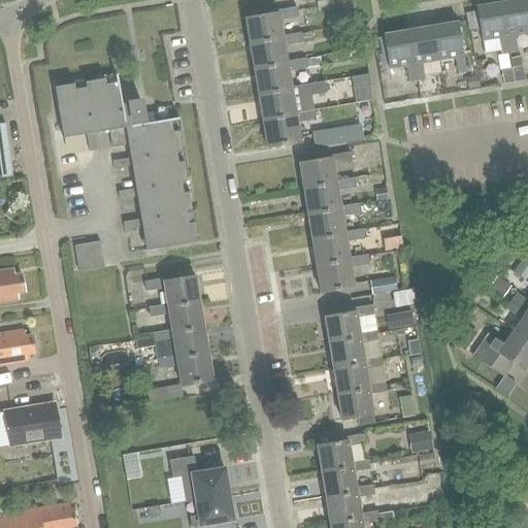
[(316,0),(318,9),(343,5),(341,0),(316,0)]
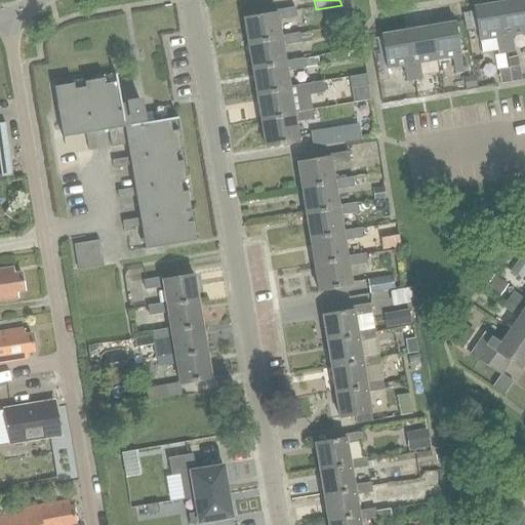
[(352,0),(341,0),(344,13),(354,11),(352,0)]
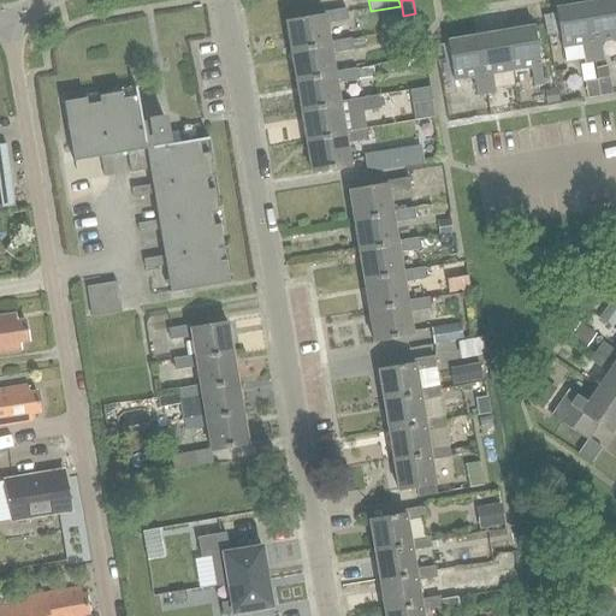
[(615,23),(611,0),(610,0),(584,5),(594,63),(603,61),(600,42),(615,39),(615,23)]
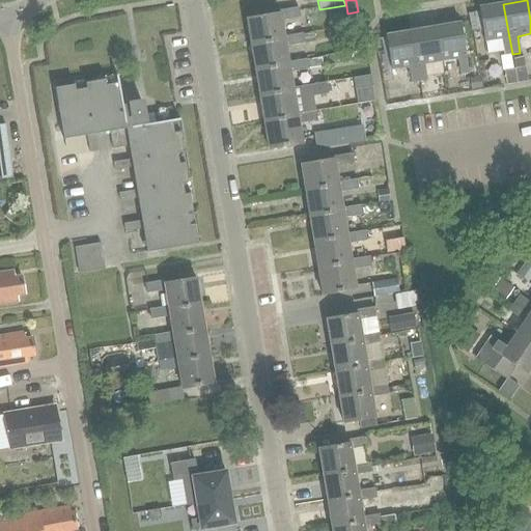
[(504,55),(512,54),(503,4),(479,8),(479,12),(469,14),(472,31),(482,29),(484,43),(501,39),(504,55)]
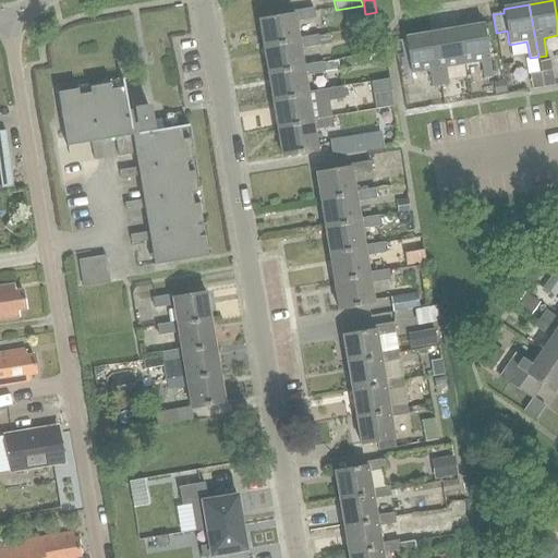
[(293,15),(261,21),(265,48),(300,41),(299,38),(296,22),(316,19),(314,8),(293,12),(293,15)]
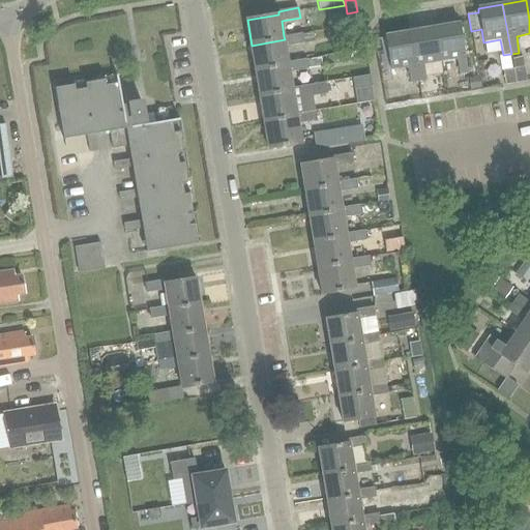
[(462,24),(437,28),(442,61),(459,58),(462,76),(470,74),(462,24)]
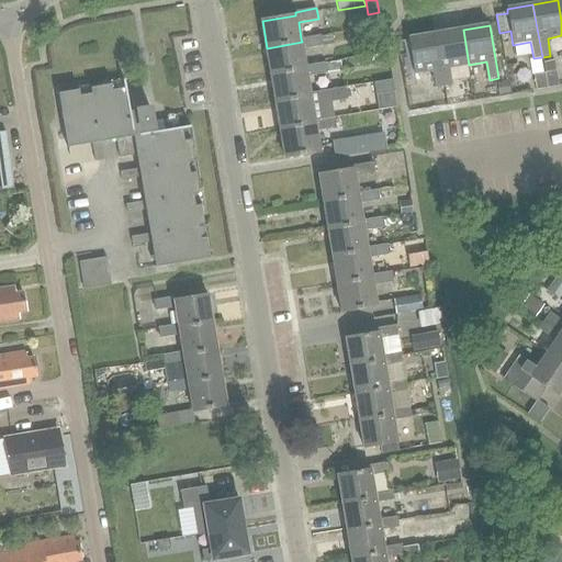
[(463,30),(437,34),(446,87),(454,86),(452,67),(469,65),(463,30)]
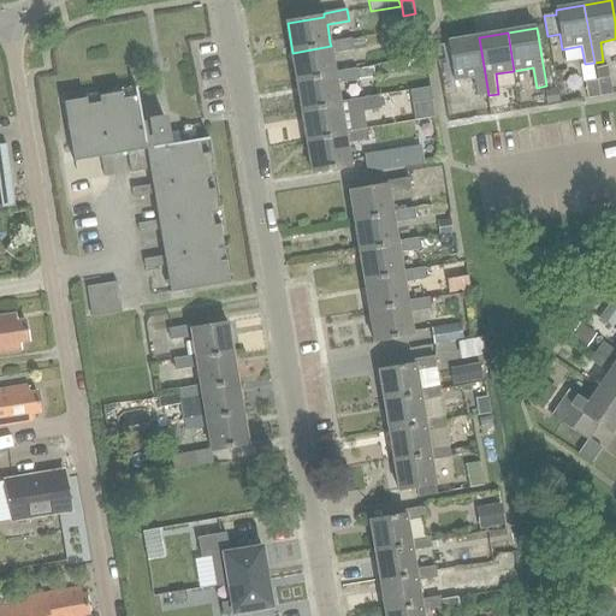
[(336,77),(335,73),(332,53),(366,48),(363,36),(330,42),(331,46),(292,53),(297,83),(336,77)]
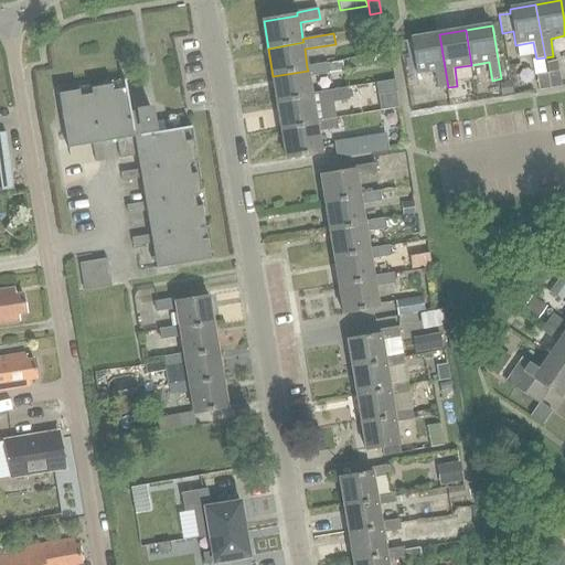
[(439,34),(412,39),(418,74),(436,71),(439,88),(448,87),(439,34)]
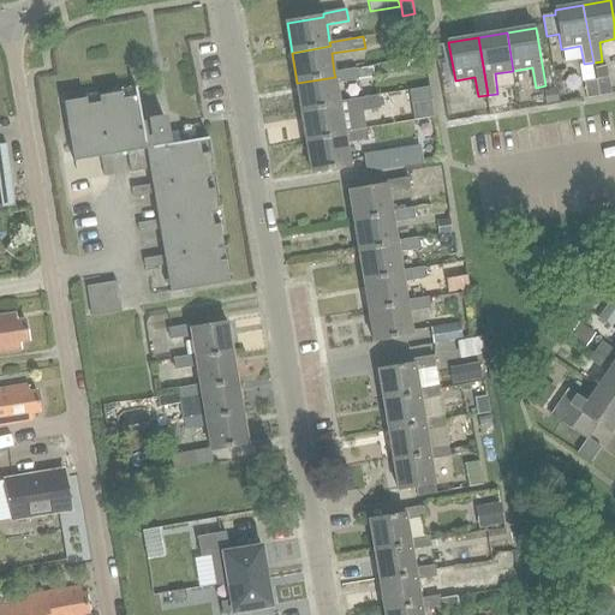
[(340,106),(339,101),(336,84),(375,78),(372,66),(334,73),(335,77),(297,83),(302,112),(340,106)]
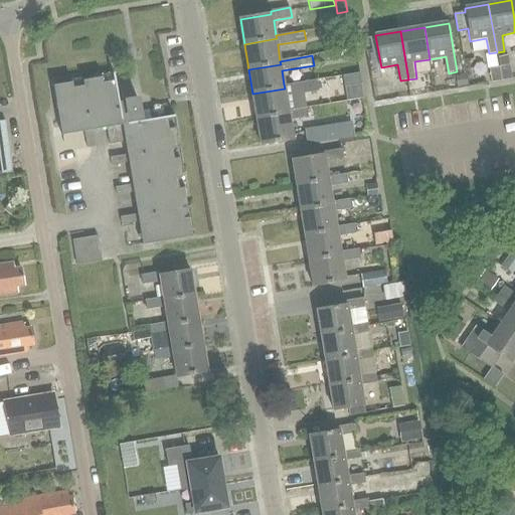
[(510,65),(500,67),(502,81),(512,79),(510,65)]
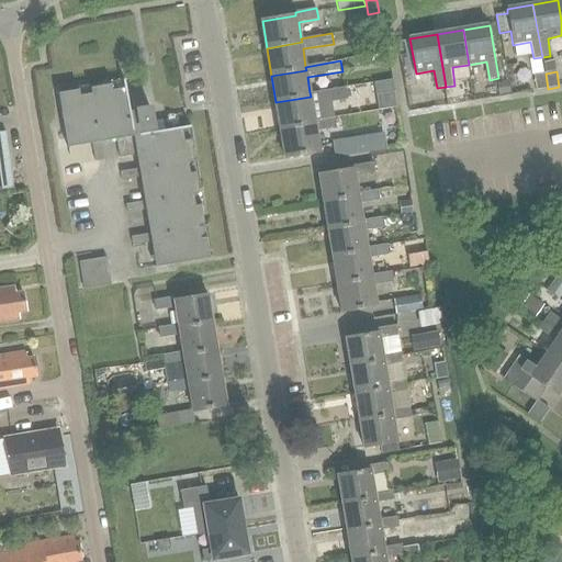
[(546,74),(535,75),(537,90),(548,89),(546,74)]
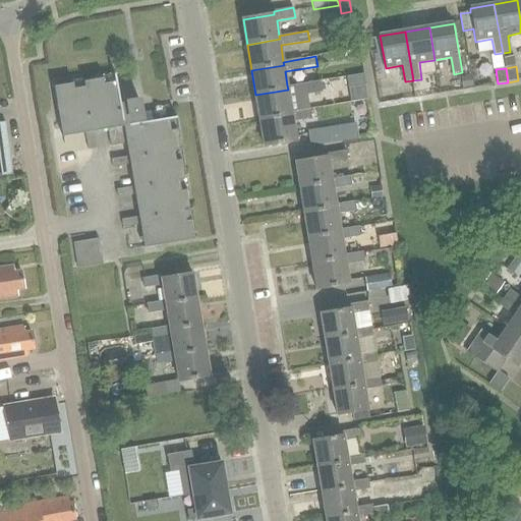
[(363,74),(347,77),(349,89),(365,85),(363,74)]
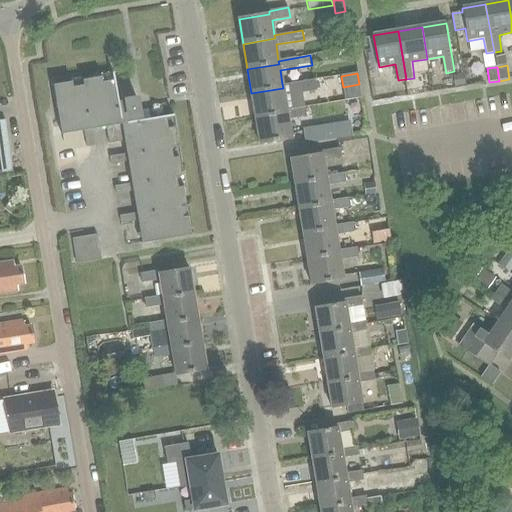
[(191,235),(171,115),(141,120),(137,98),(118,101),(114,75),(53,85),(62,135),(84,131),(87,147),(95,146),(92,130),(106,127),(109,144),(124,141),(126,154),(110,157),(111,165),(128,162),(131,184),(115,186),(116,194),(132,191),(136,213),(120,216),(121,224),(137,221),(141,244),(191,235)]
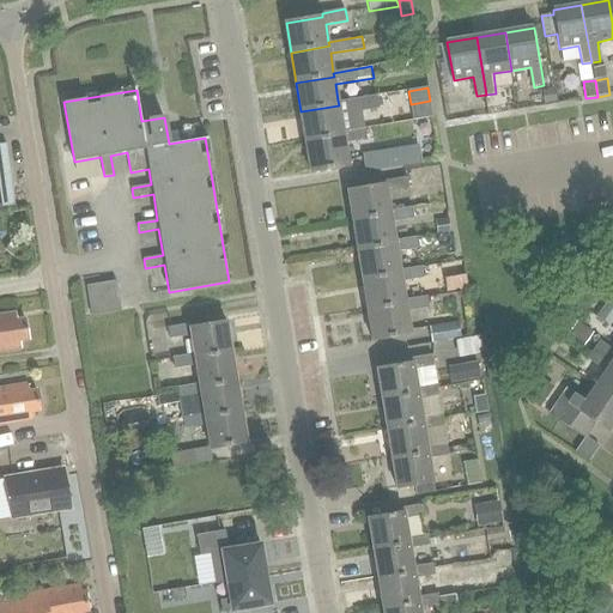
[(553,90),(542,92),(545,105),(556,103),(553,90)]
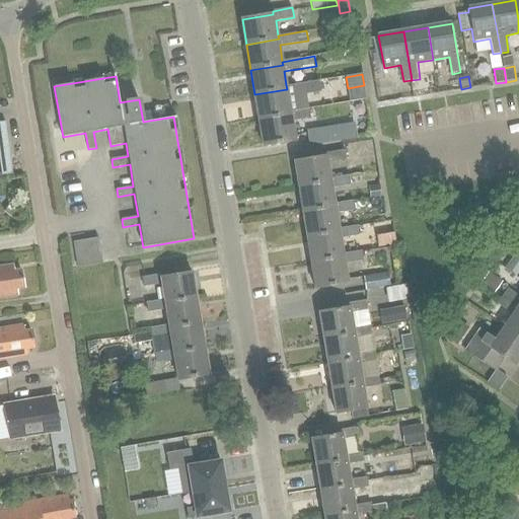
[(287,89),(254,94),(258,121),(291,116),(290,112),(309,108),(306,94),(320,92),(319,81),(304,84),(304,83),(286,85),(287,89)]
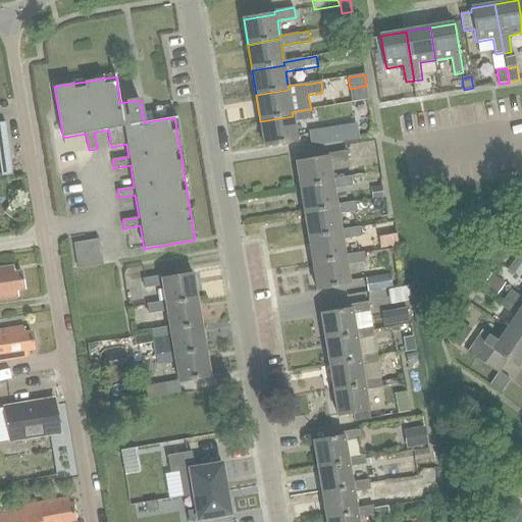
[(293,116),(260,121),(264,147),(297,142),(294,122),(312,119),(311,109),(292,112),(293,116)]
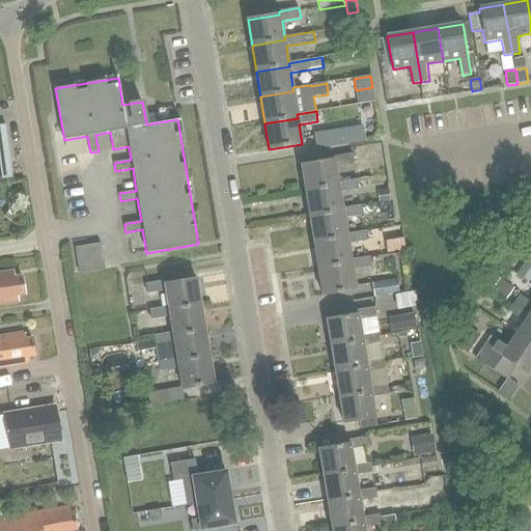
[(6,121),(0,122),(0,178),(15,176),(6,121)]
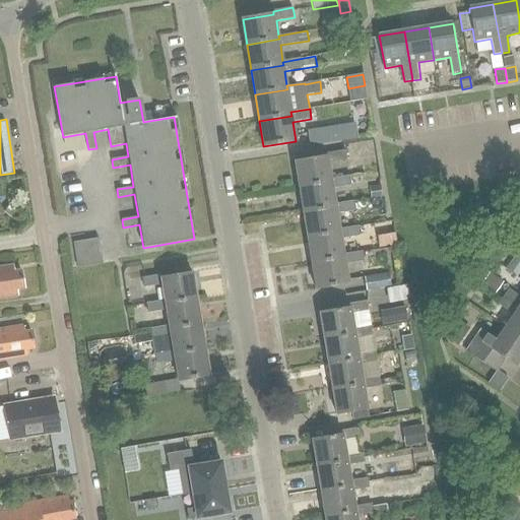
[(340,125),(323,127),(325,142),(343,140),(340,125)]
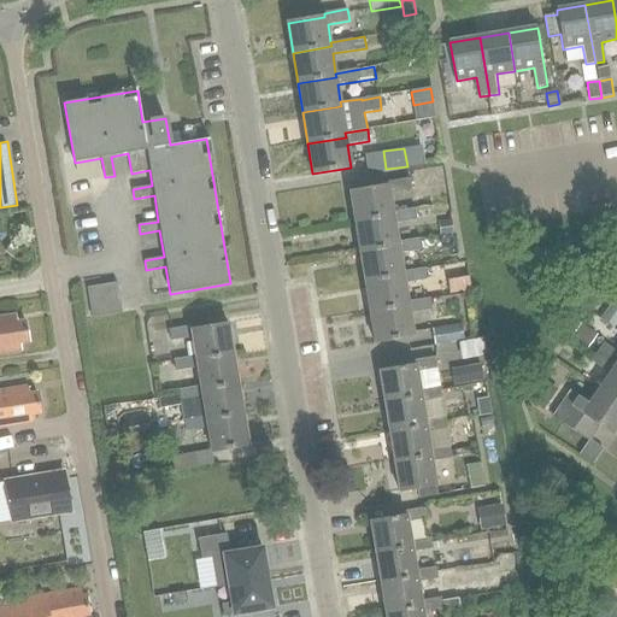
[(387,184),(350,191),(354,221),(393,213),(393,211),(389,193),(411,189),(410,178),(387,182),(387,184)]
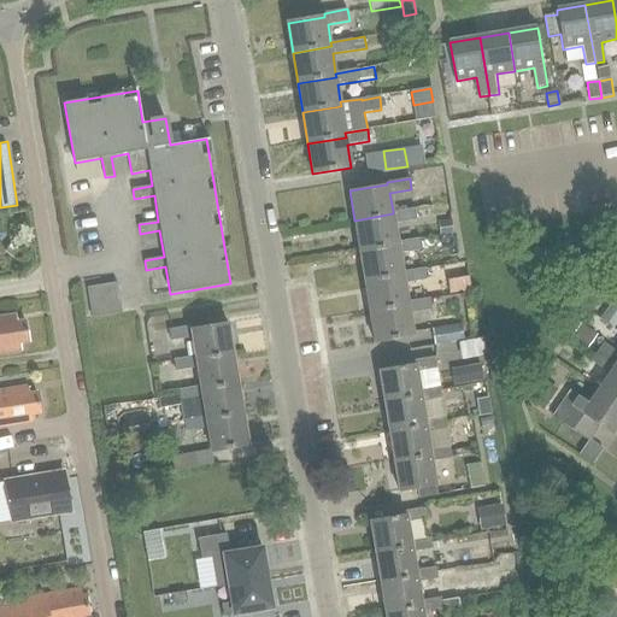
[(393,213),(354,221),(359,251),(398,245),(398,241),(394,222),(416,218),(415,207),(393,211),(393,213)]
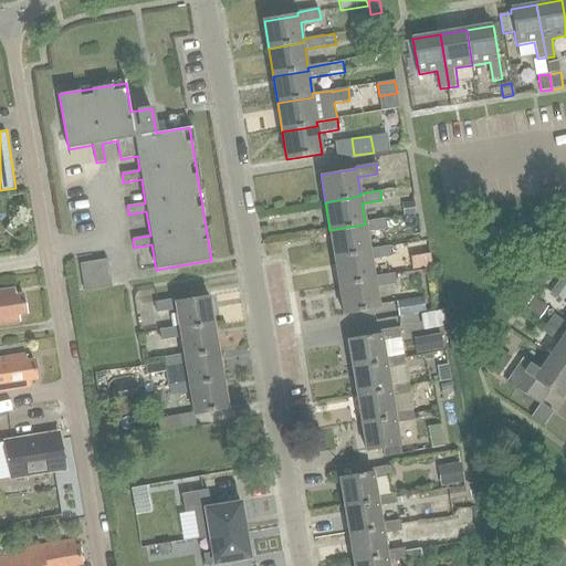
[(413,202),(402,205),(404,217),(415,216),(413,202)]
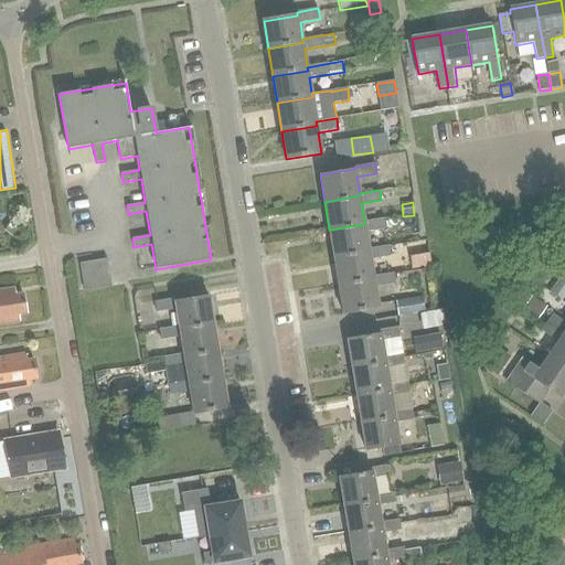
[(364,224),(329,230),(334,257),(370,252),(369,248),(366,232),(386,228),(384,217),(364,221),(364,224)]
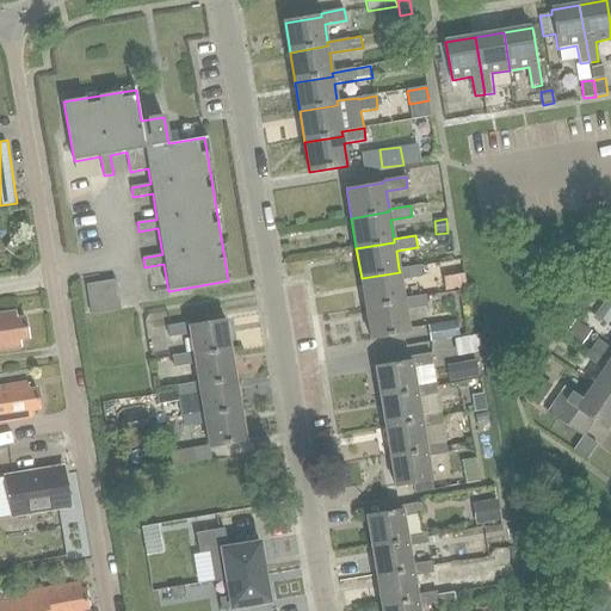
[(400,272),(362,278),(366,309),(405,302),(403,300),(400,279),(423,276),(421,265),(399,269),(400,272)]
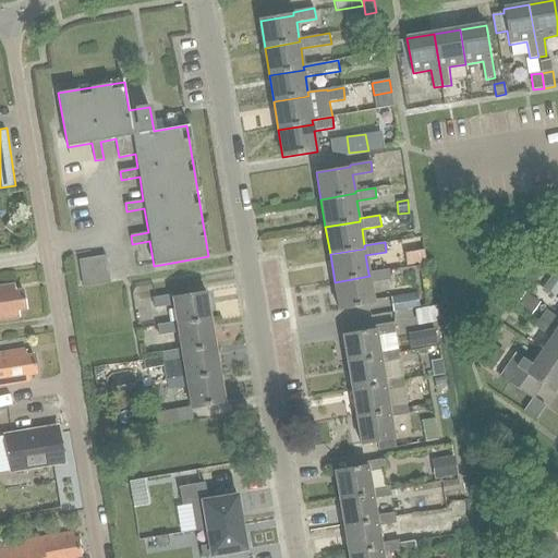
[(424,252),(404,255),(407,267),(416,266),(425,264),(424,252)]
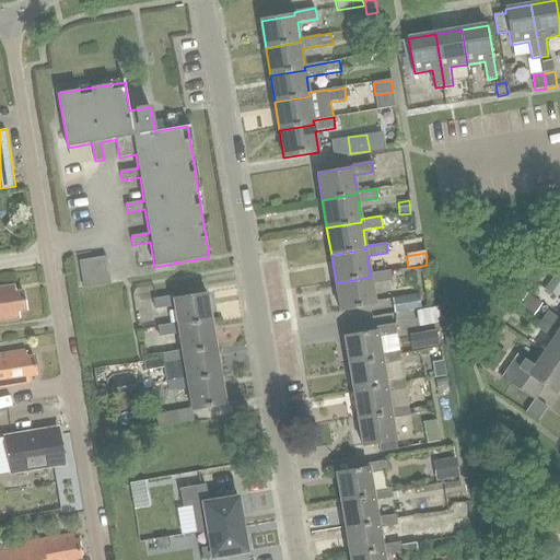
[(106,256),(79,261),(84,289),(112,284),(106,256)]
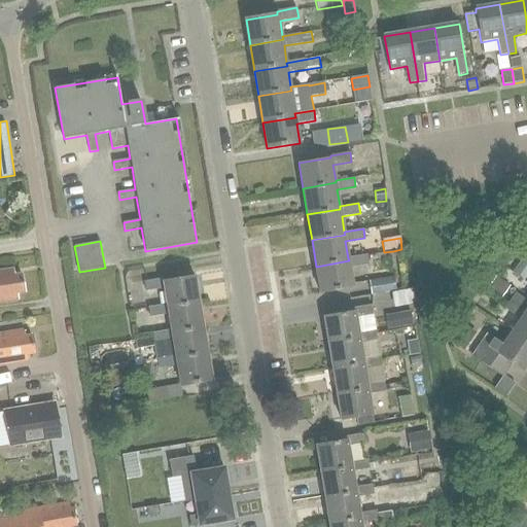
[(349,260),(316,267),(320,292),(353,287),(350,268),(369,265),(367,255),(348,258),(349,260)]
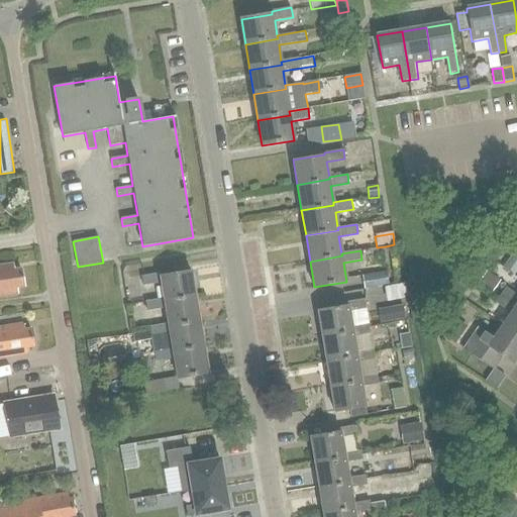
[(514,276),(516,272),(516,254),(514,252),(503,268),(506,270),(514,276)]
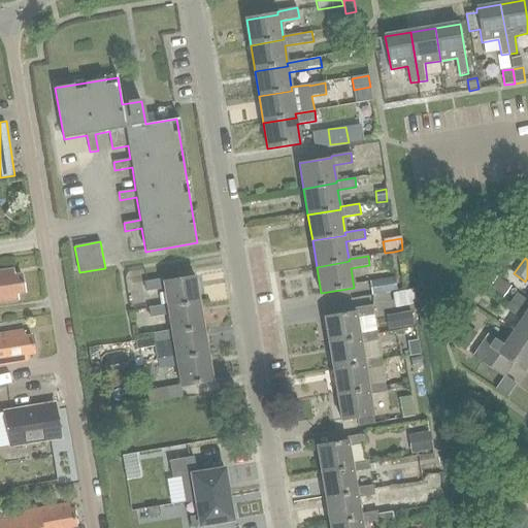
[(19,292),(25,291),(22,272),(15,273),(14,267),(0,269),(0,301),(20,298),(19,292)]
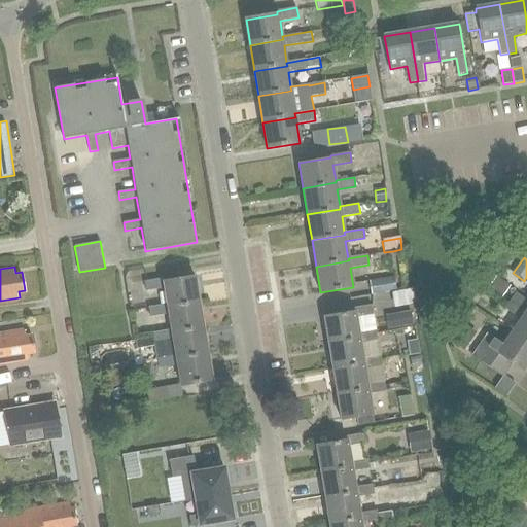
[(164,279),(144,282),(145,291),(164,288),(167,305),(168,308),(199,303),(195,276),(164,281),(164,279)]
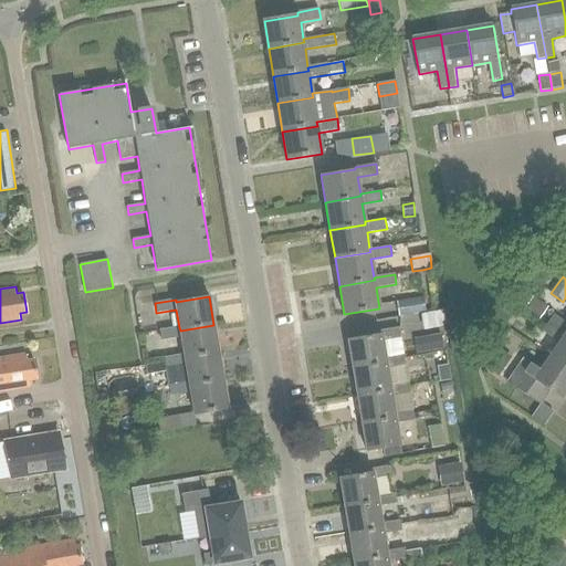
[(422,297),(395,302),(397,316),(425,312),(422,297)]
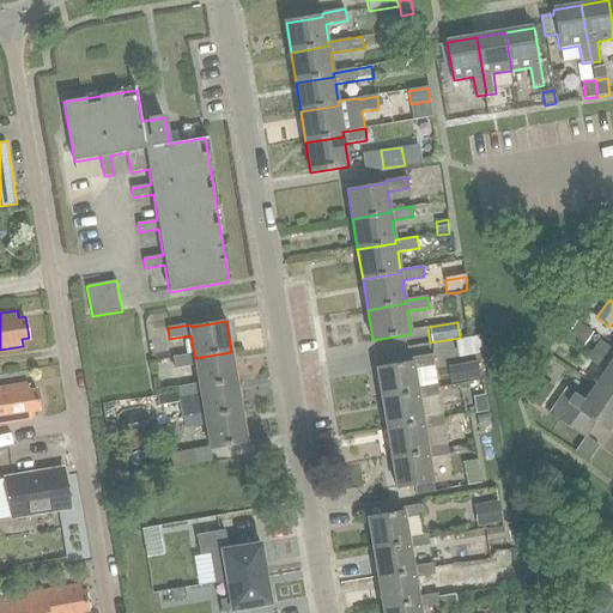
[(569,335),(584,346),(594,334),(588,329),(578,323),(577,322),(569,335)]
